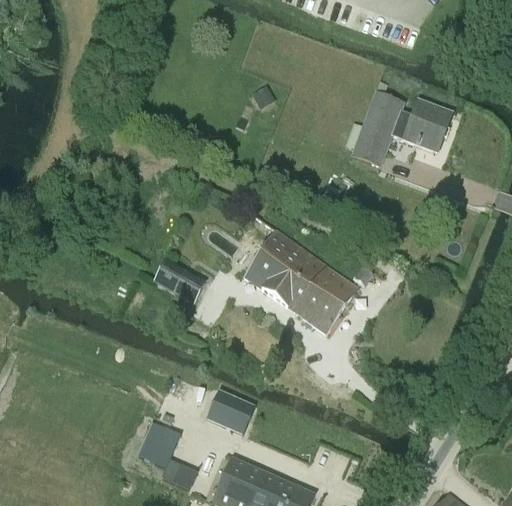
[(511,72),(511,55),(500,52),(495,66),(511,72)]
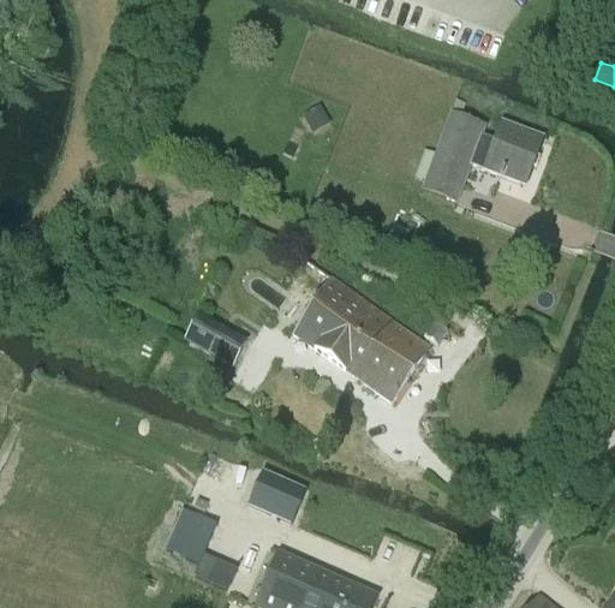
[(460,113),(465,100),(455,96),(451,109),(460,113)]
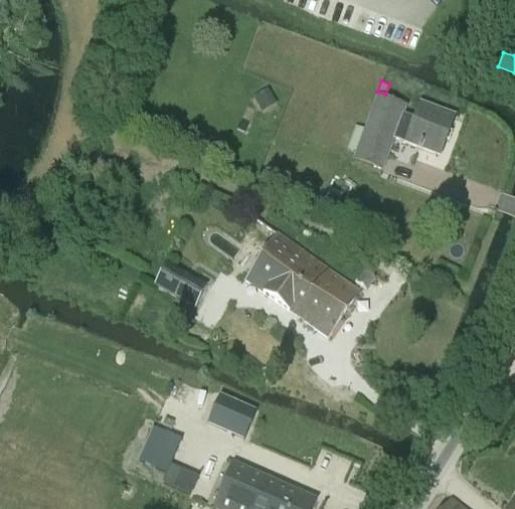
[(262,106),(275,98),(268,86),(254,94),(262,106)]
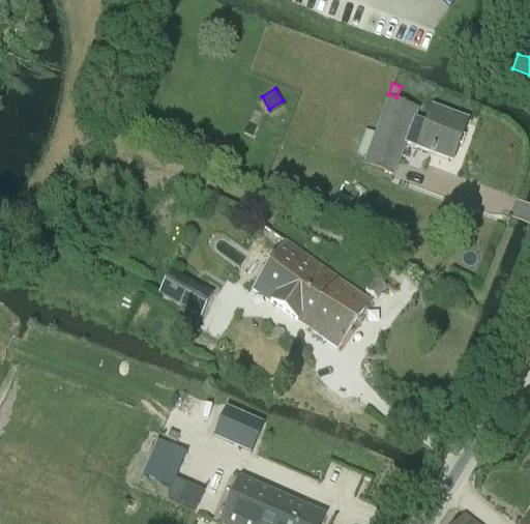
[(451,156),(467,117),(432,104),(425,119),(414,114),(417,106),(396,97),(388,94),(363,161),(392,172),(405,139),(451,156)]
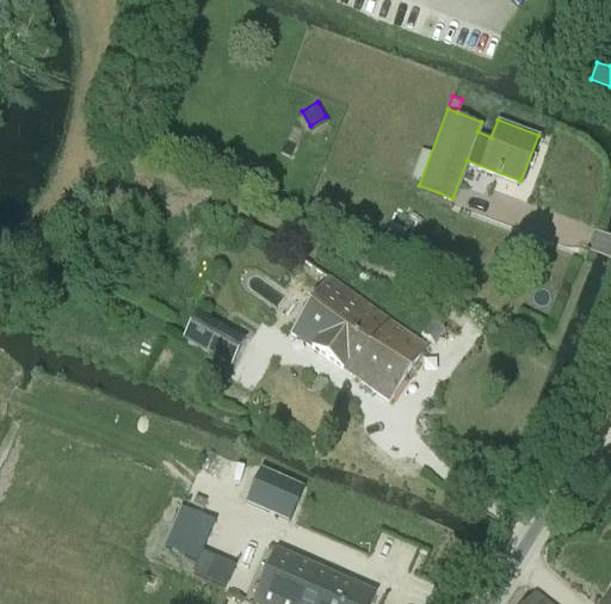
[(310,300),(290,327),(389,398),(427,343),(329,275),(310,300)]
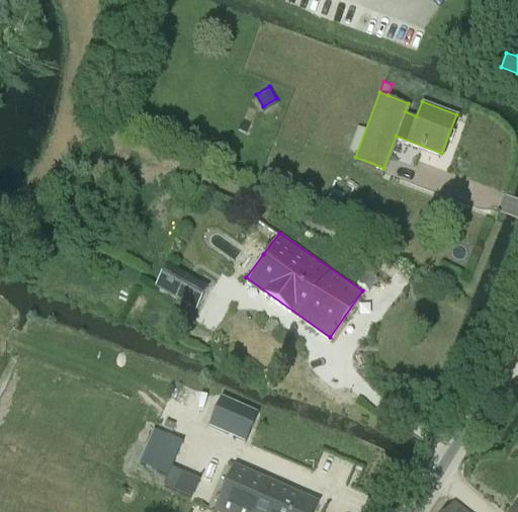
[(195,306),(206,284),(167,263),(156,285),(195,306)]
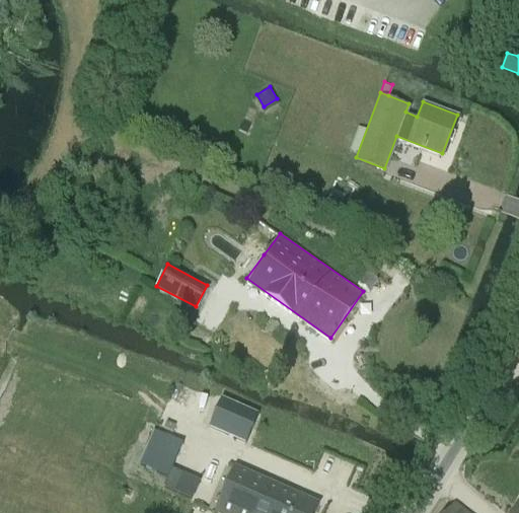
[(368,289),(377,277),(366,269),(358,281),(368,289)]
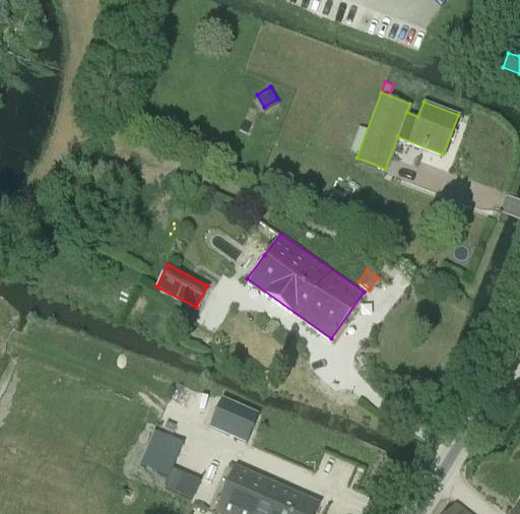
[(258,411),(221,396),(210,425),(246,440),(258,411)]
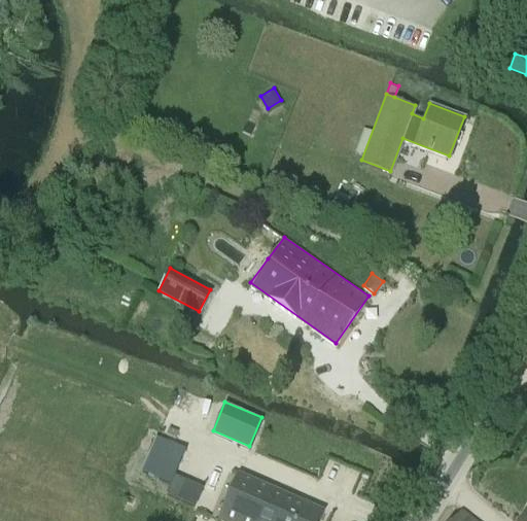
[(159,429),(142,467),(155,474),(171,480),(187,441),(159,429)]
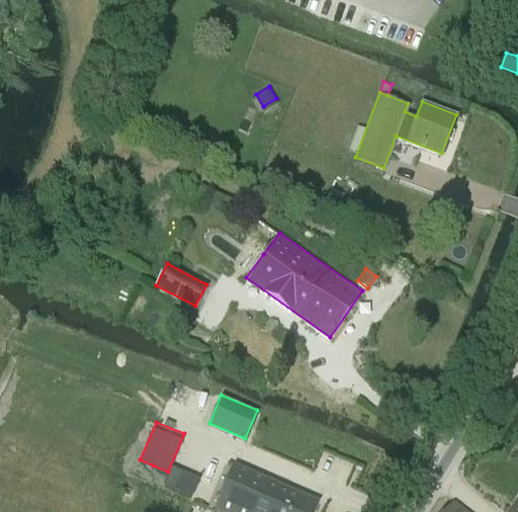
[(234,462),(214,508),(223,511),(269,511),(282,483),(234,462)]
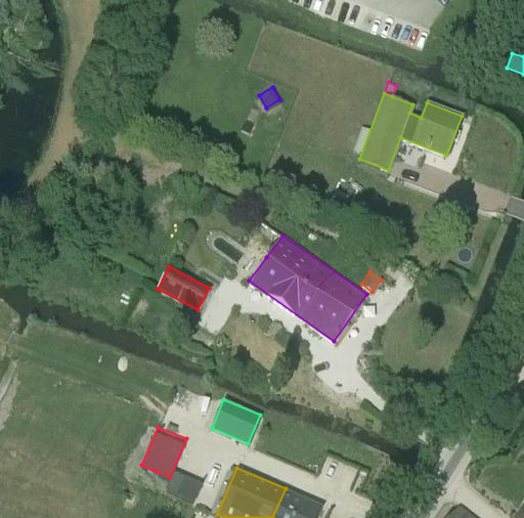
[(286,488),(272,517),(315,517),(321,505),(286,488)]
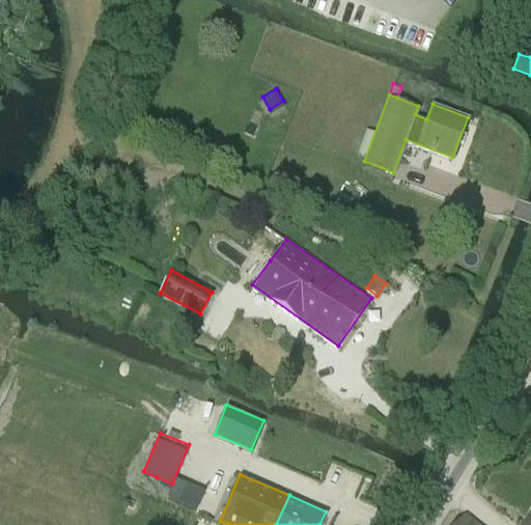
[(530,524),(530,508),(521,524),(530,524)]
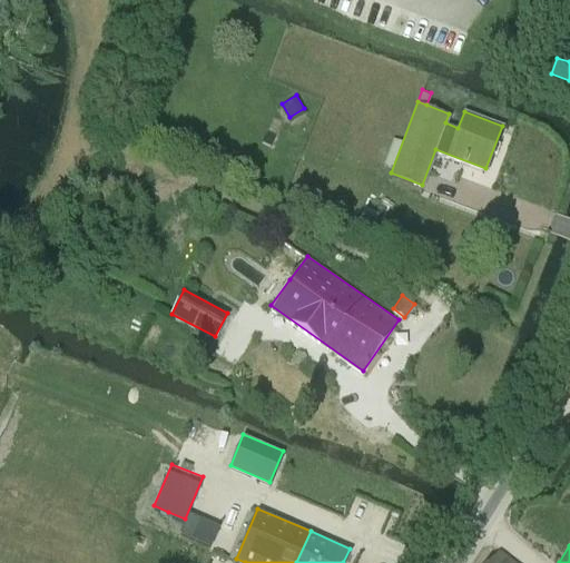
[(517,562),(499,549),(487,562),(517,562)]
